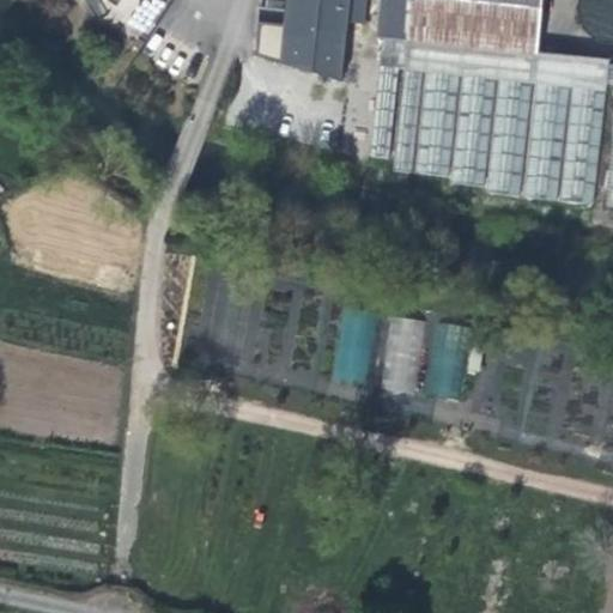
[(285,0),(281,37),(313,41),(314,31),(341,35),(344,22),(358,24),(359,0),(285,0)]
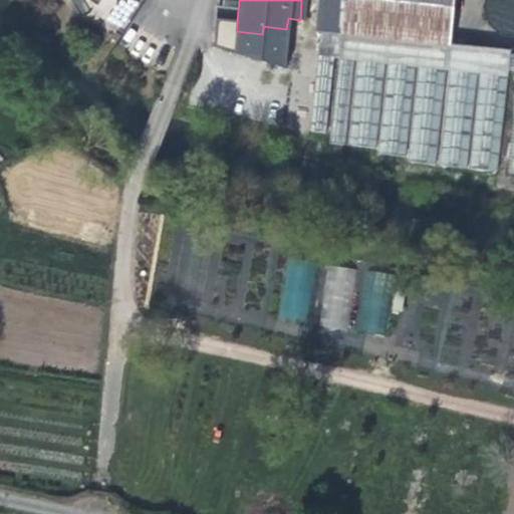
[(319,0),(316,32),(318,32),(334,33),(339,34),(342,0),(319,0)]
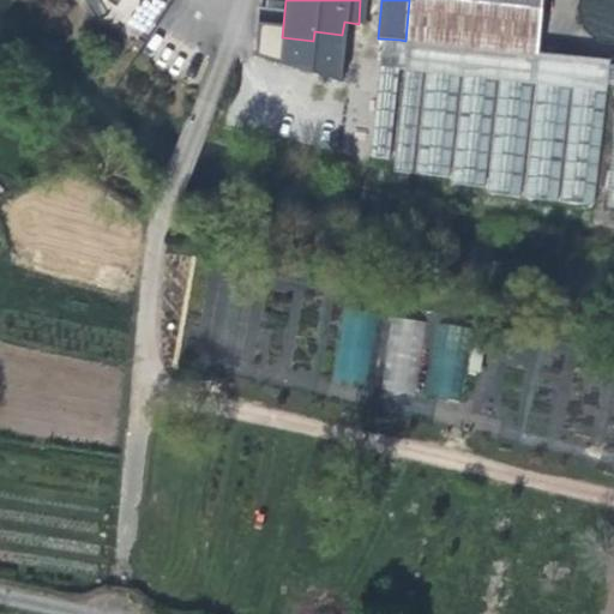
[(409,0),(405,41),(391,172),(439,178),(439,182),(470,186),(470,193),(590,206),(605,86),(613,86),(613,116),(605,206),(613,208),(613,66),(607,66),(607,62),(533,54),(537,13),(539,0),(409,0)]
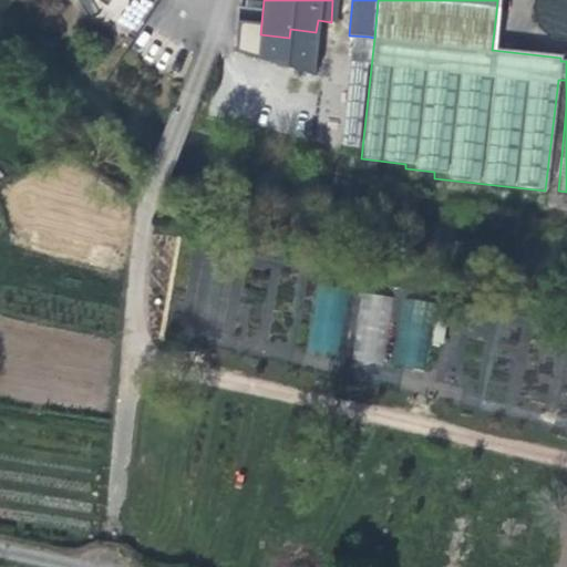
[(566,38),(566,0),(534,0),(532,7),(533,18),(538,29),(547,35),(558,39),(566,38)]
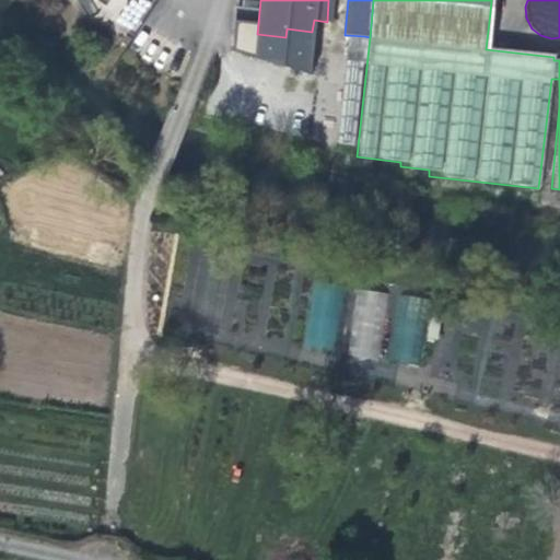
[(364,36),(347,35),(335,142),(351,144),(364,36)]
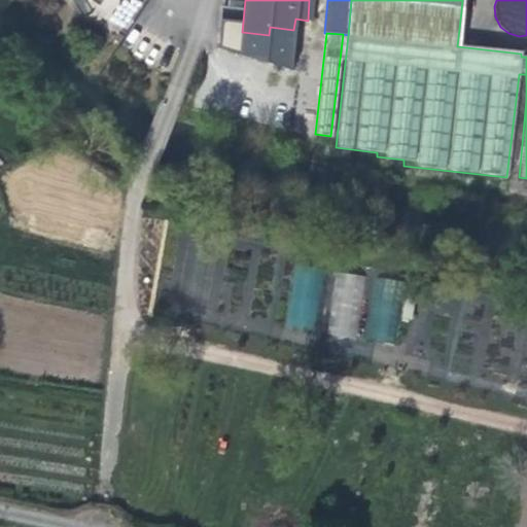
[(314,330),(323,272),(295,268),(286,326),(314,330)]
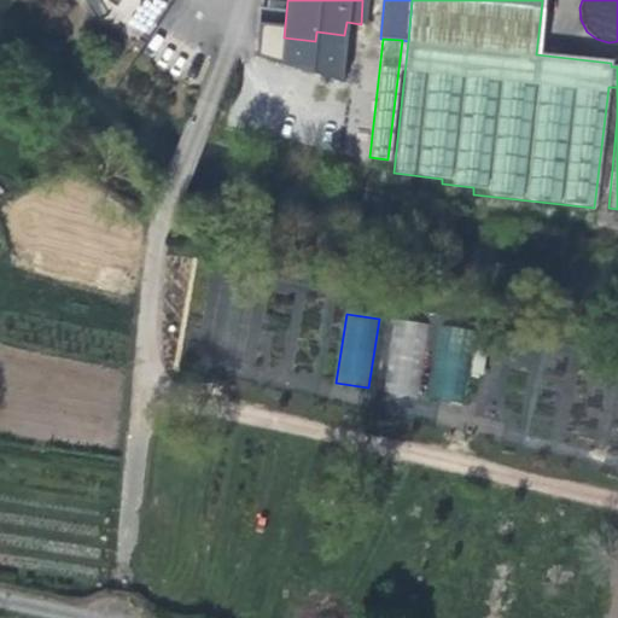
[(388,394),(424,396),(427,322),(391,320),(388,394)]
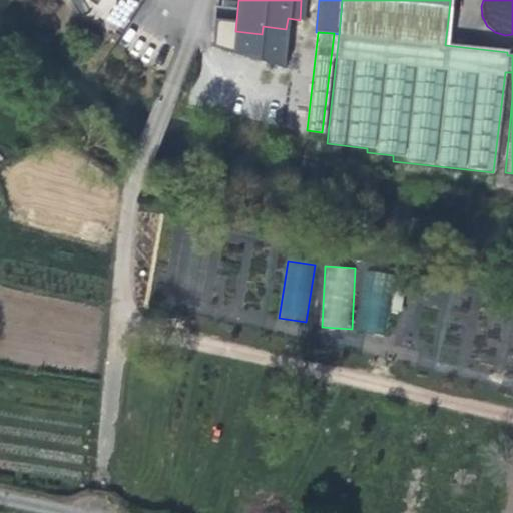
[(354,328),(381,334),(393,275),(366,270),(354,328)]
